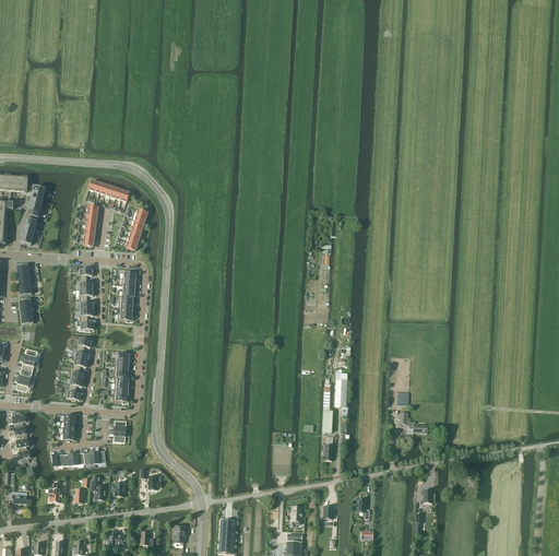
[(0,188),(27,190),(27,189),(27,181),(28,176),(15,176),(10,175),(0,174),(0,188)]
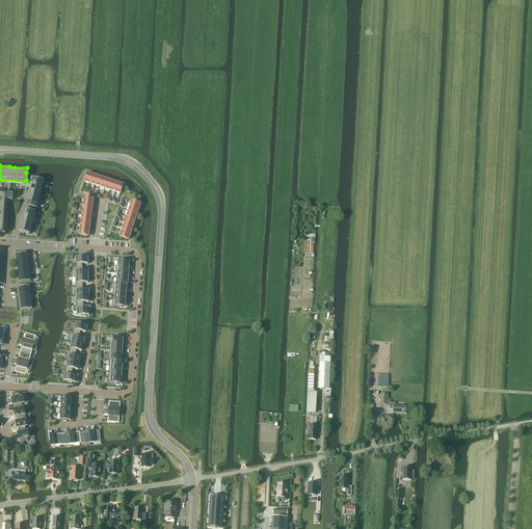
[(87,170),(84,179),(89,181),(92,172),(87,170)]
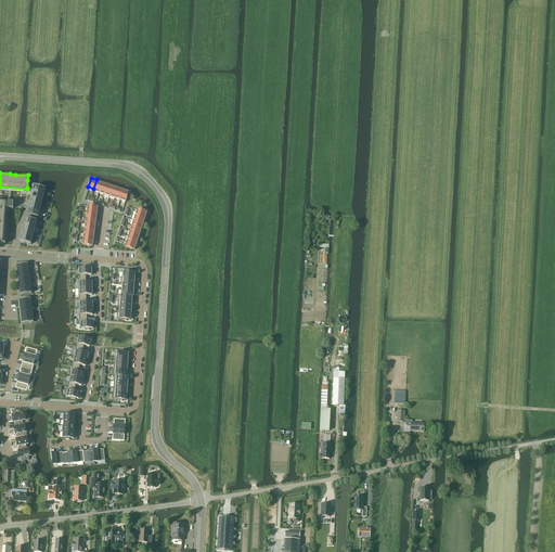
[(33,189),(43,192),(46,187),(46,185),(35,183),(34,183),(34,185),(33,189)]
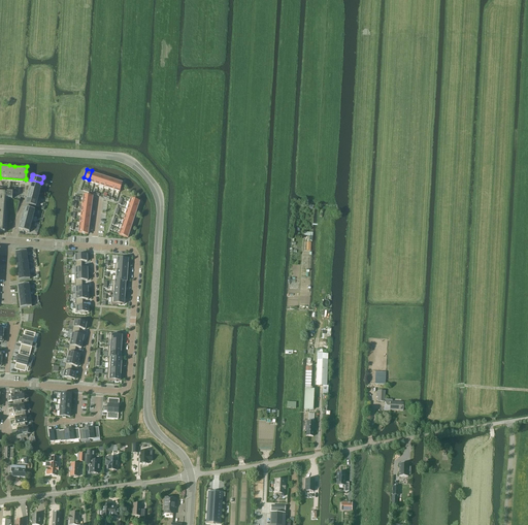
[(118,178),(114,188),(120,190),(123,181),(118,178)]
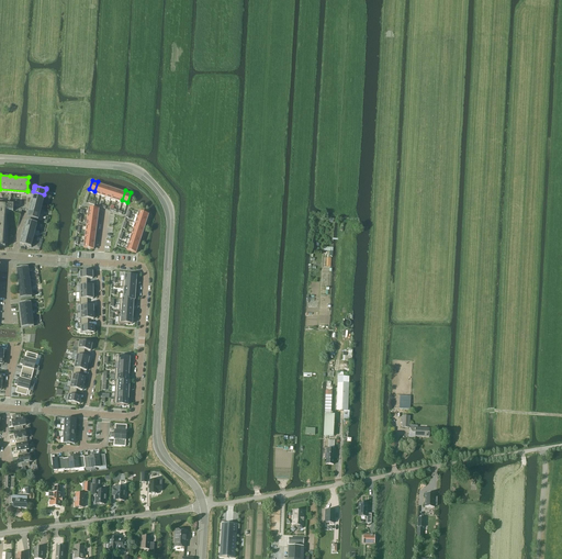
[(32,197),(43,200),(44,194),(33,191),(32,197)]
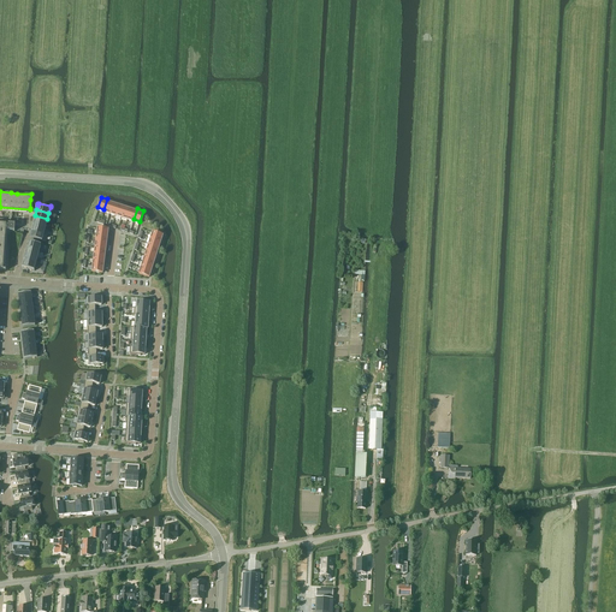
[(0,267),(6,268),(6,267),(4,267),(6,227),(10,229),(11,229),(15,229),(15,223),(0,220),(0,267)]
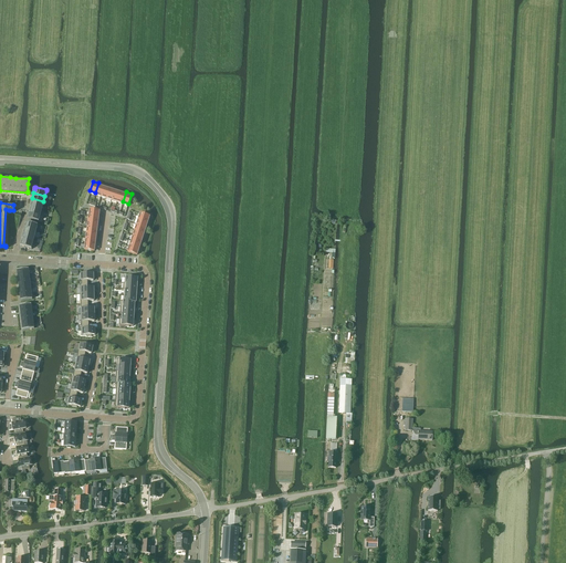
[(29,210),(40,214),(42,207),(30,204),(30,205),(29,210)]
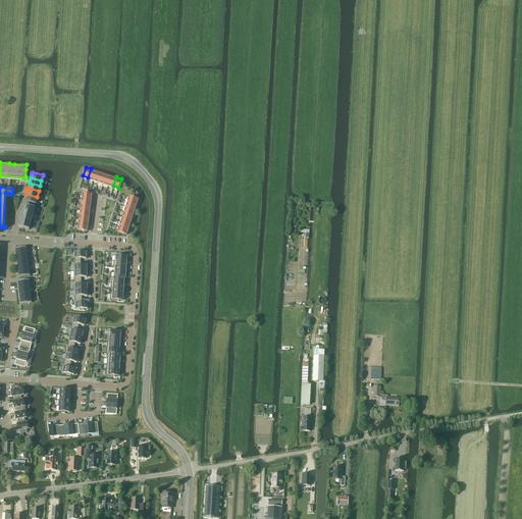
[(128,194),(127,199),(137,202),(138,197),(128,194)]
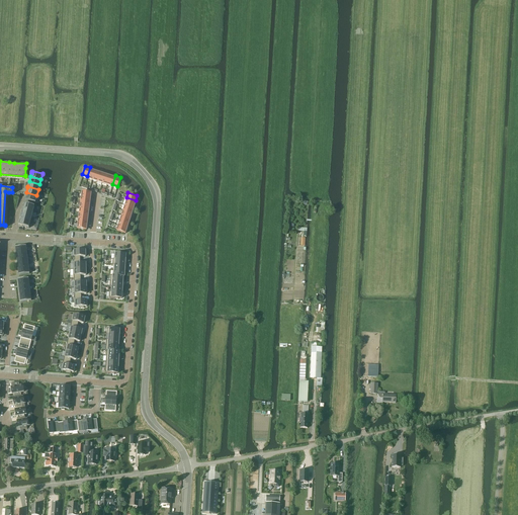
[(22,206),(32,209),(34,203),(24,201),(22,206)]
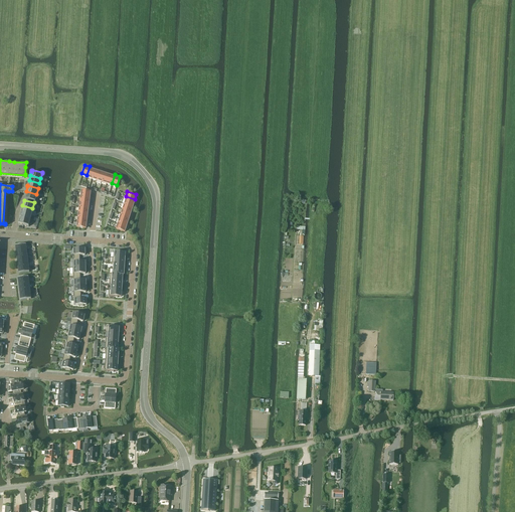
[(123,206),(121,211),(130,214),(132,209),(123,206)]
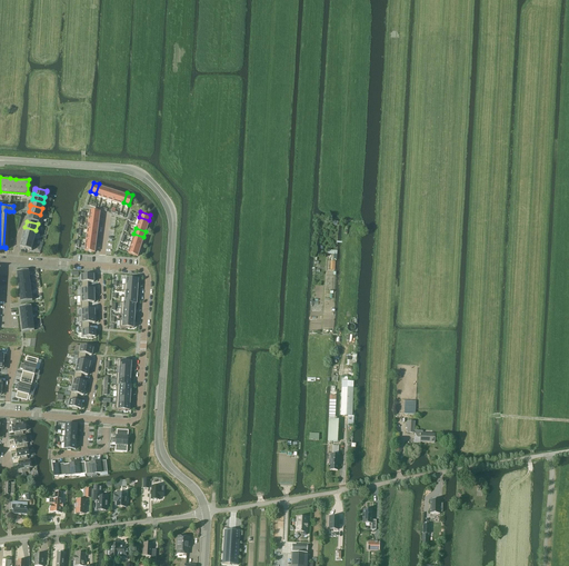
[(31,248),(33,241),(21,238),(20,245),(31,248)]
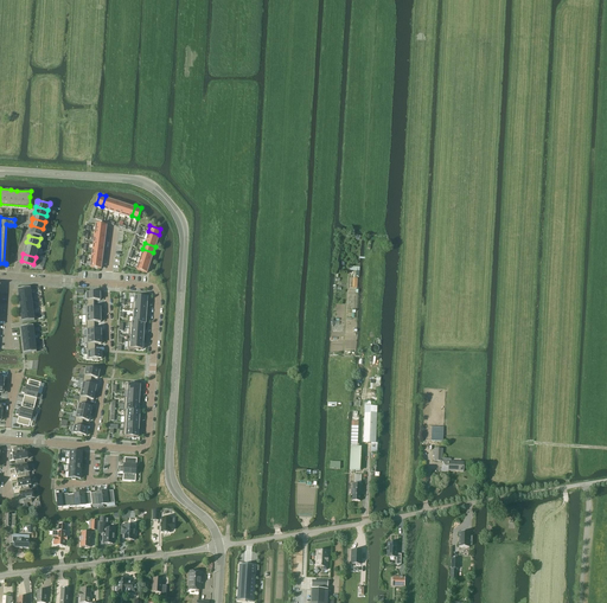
[(139,260),(136,267),(147,270),(149,263),(139,260)]
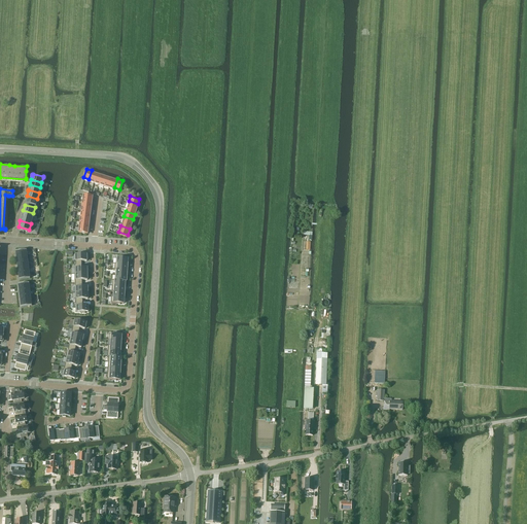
[(309,237),(312,238),(312,230),(303,229),(303,233),(309,233),(309,237)]
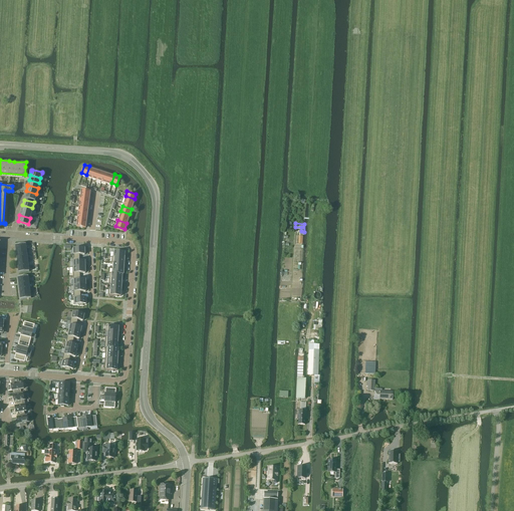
[(84,245),(73,246),(73,255),(79,255),(79,252),(85,252),(84,245)]
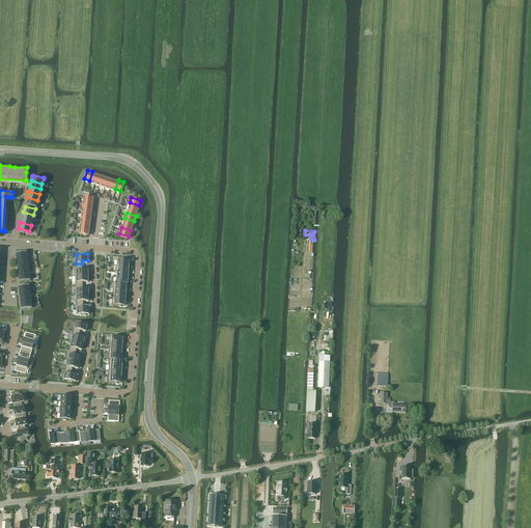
[(76,264),(75,264),(75,274),(88,273),(88,267),(82,267),(82,264),(76,264)]
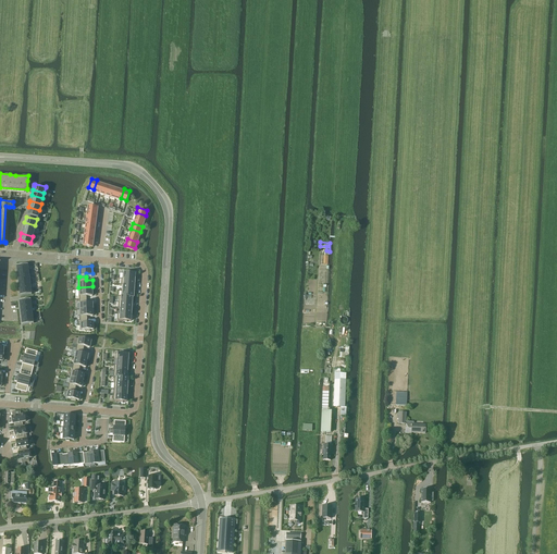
[(93,286),(78,287),(79,297),(86,297),(86,294),(93,293),(93,286)]
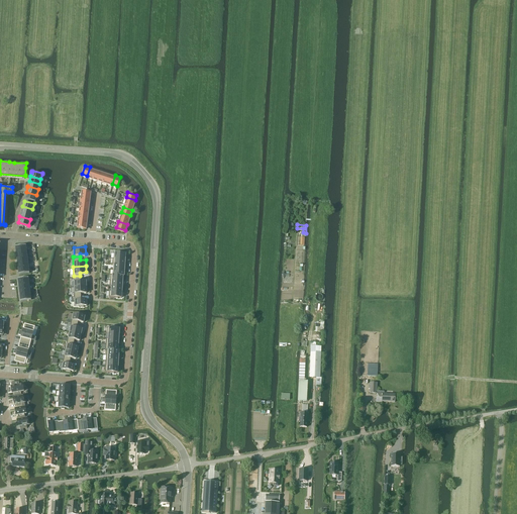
[(80,276),(74,276),(74,285),(86,285),(86,279),(80,279),(80,276)]
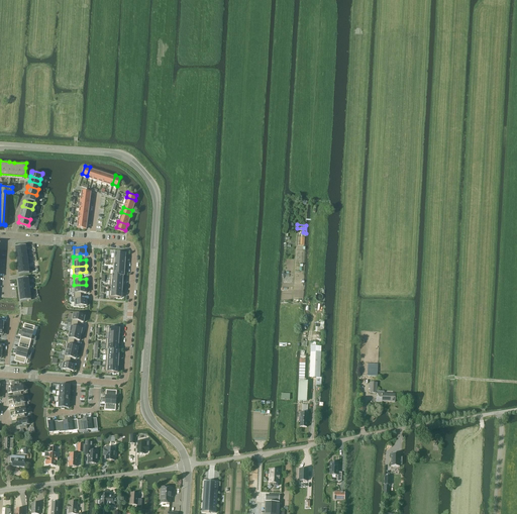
[(86,285),(74,285),(74,294),(81,294),(81,291),(87,291),(86,285)]
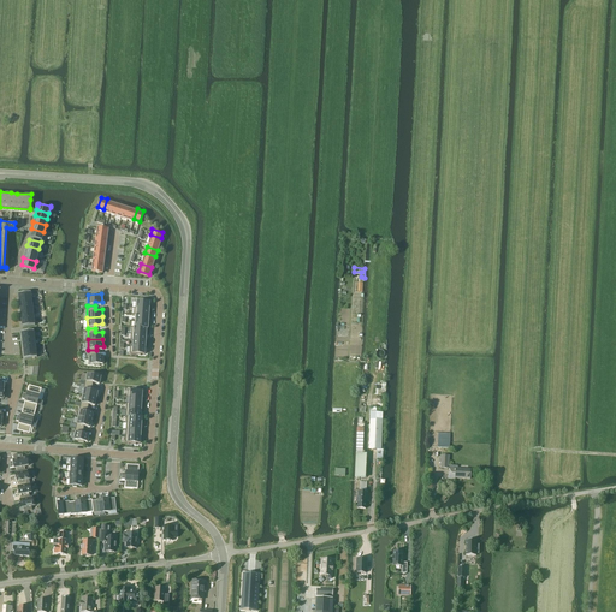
[(96,350),(88,350),(89,361),(94,361),(94,363),(100,362),(100,361),(104,361),(104,354),(96,354),(96,350)]
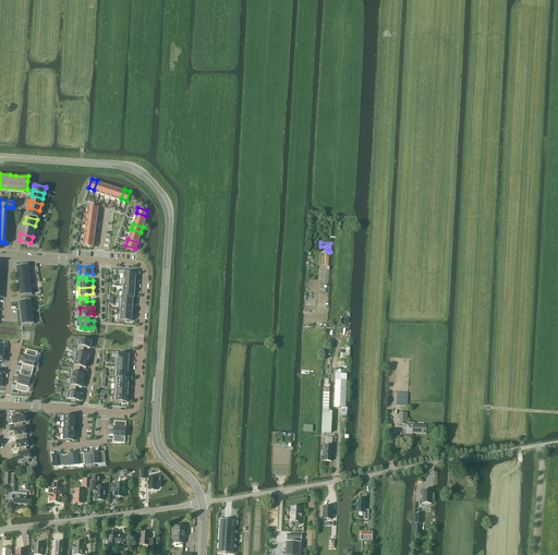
[(79,336),(76,347),(83,348),(84,345),(91,346),(92,339),(79,336)]
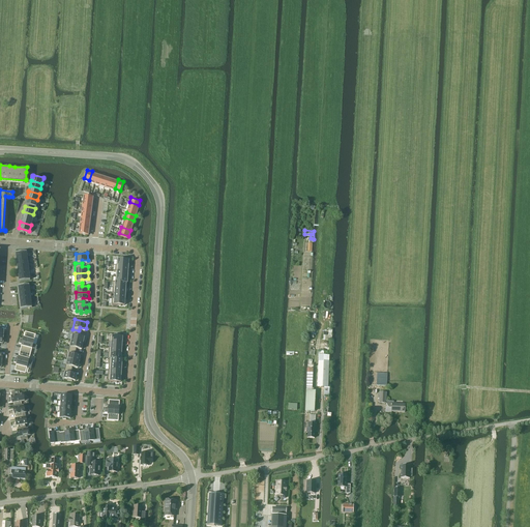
[(324,332),(324,337),(331,338),(332,326),(329,326),(329,328),(328,328),(328,332),(324,332)]
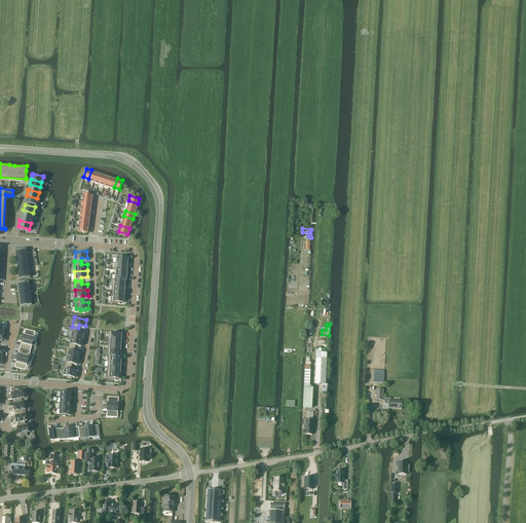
[(20,333),(19,335),(22,336),(33,339),(35,329),(25,327),(23,334),(20,333)]
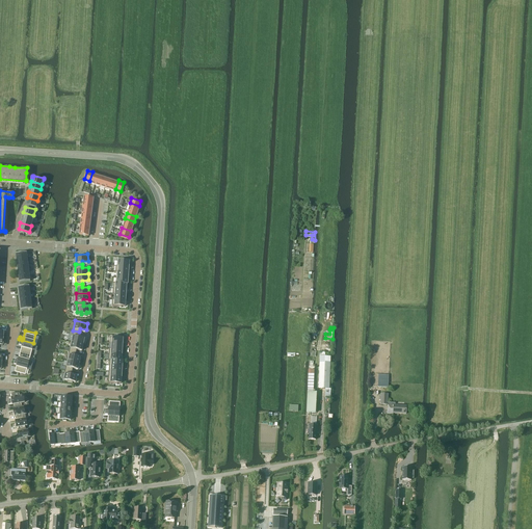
[(73,331),(71,339),(83,342),(84,336),(79,335),(79,332),(73,331)]
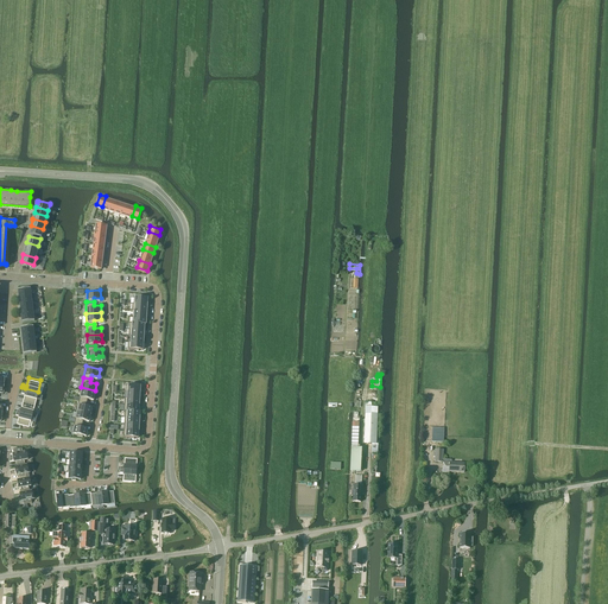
[(21,387),(21,390),(25,392),(23,399),(23,400),(35,402),(37,396),(42,398),(43,393),(42,393),(38,392),(25,388),(21,387)]
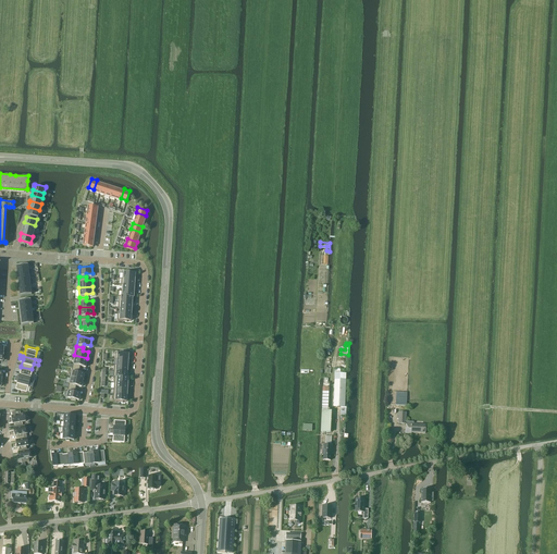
[(74,355),(72,366),(79,367),(79,364),(86,365),(87,358),(74,355)]
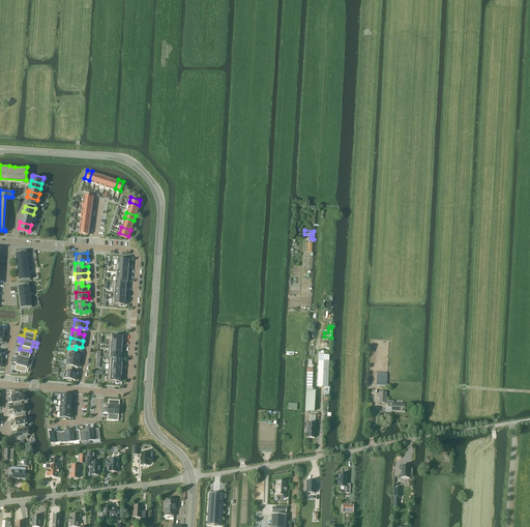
[(68,348),(67,356),(80,359),(81,353),(75,352),(76,349),(68,348)]
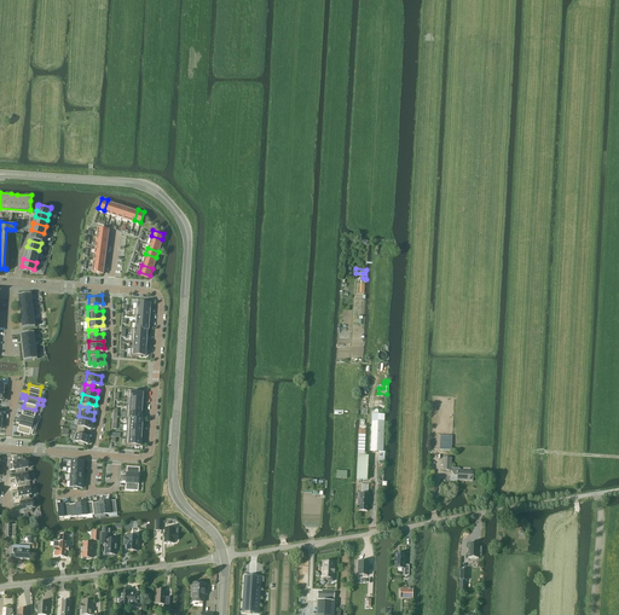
[(17,415),(17,417),(33,421),(35,410),(23,407),(21,415),(17,415)]
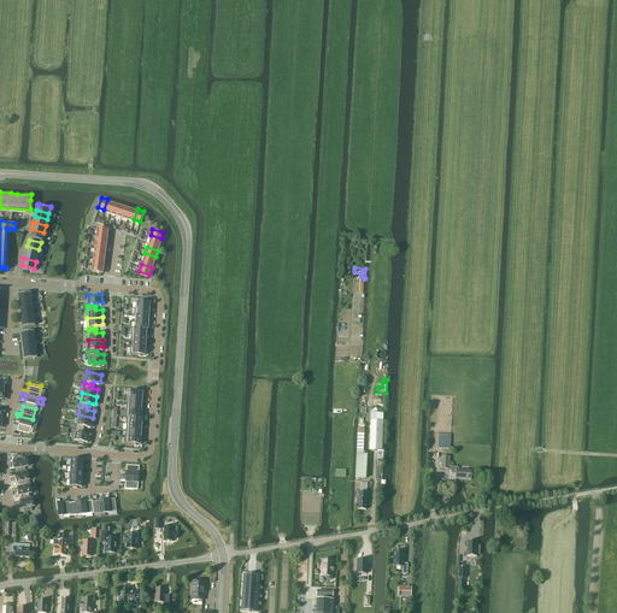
[(370,418),(369,447),(375,447),(377,447),(377,459),(382,459),(382,454),(383,455),(383,447),(381,447),(382,418),(383,410),(377,410),(370,410),(370,418)]
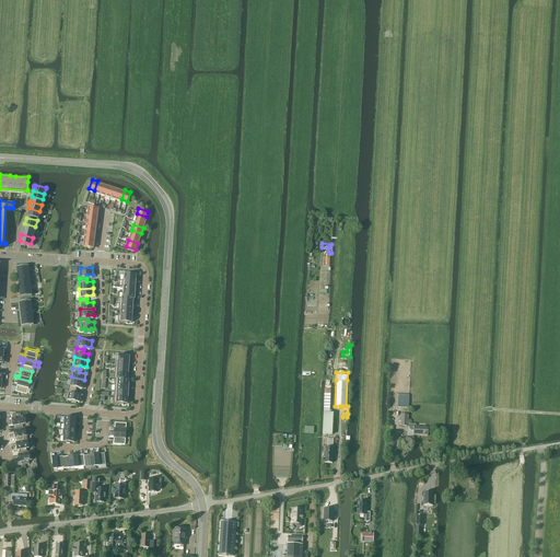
[(71,376),(69,386),(76,389),(77,384),(82,386),(84,380),(71,376)]
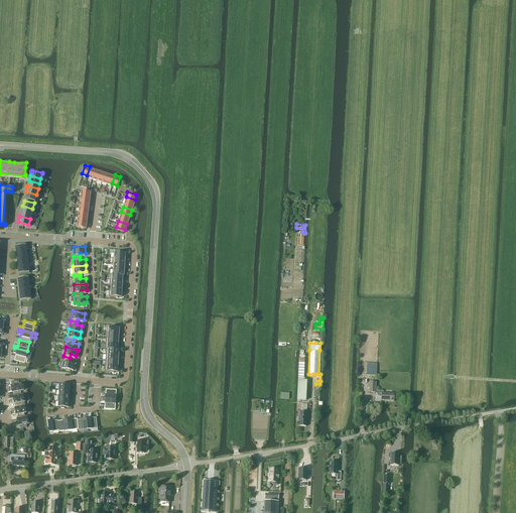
[(298,377),(297,397),(298,397),(300,397),(303,397),(305,397),(306,378),(303,378),(304,356),(303,356),(304,348),(300,347),(299,347),(299,356),(298,377)]
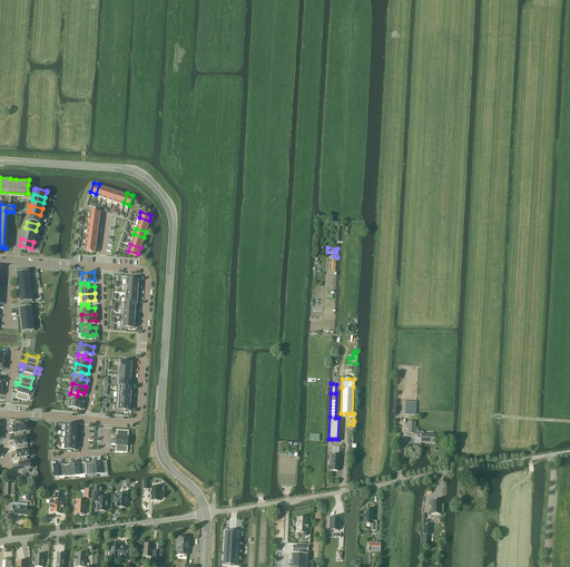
[(16,384),(15,387),(18,388),(16,396),(28,399),(29,393),(33,394),(33,392),(35,389),(30,388),(16,384)]
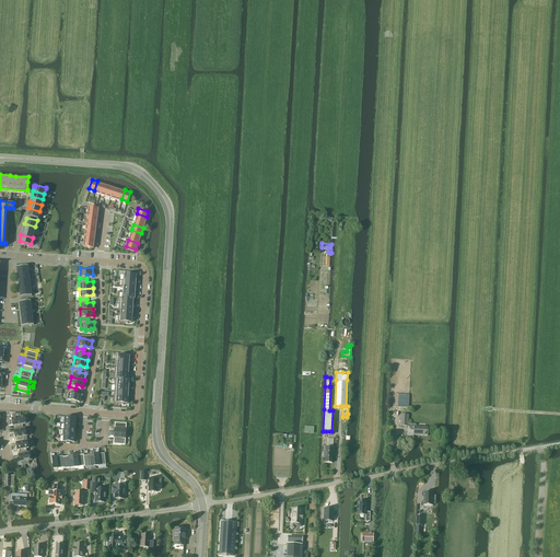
[(69,386),(67,397),(71,398),(71,399),(76,401),(77,398),(80,399),(81,393),(74,392),(76,389),(69,386)]
